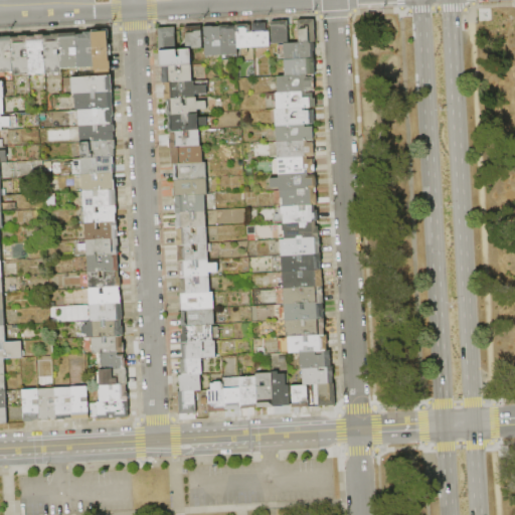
[(299,20),(315,19),(316,42),(315,42),(300,43),(299,20)]
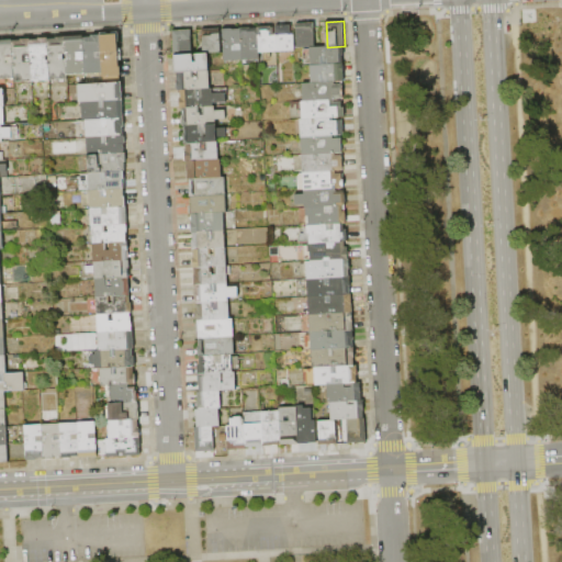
[(298,25),(304,24),(303,23),(314,22),(315,47),(311,48),(299,48),(298,25)]
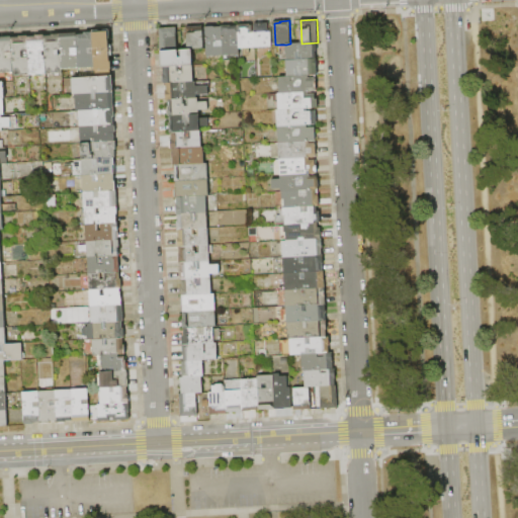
[(254,24),(268,23),(269,30),(271,30),(272,48),(255,49),(254,31),(254,24)]
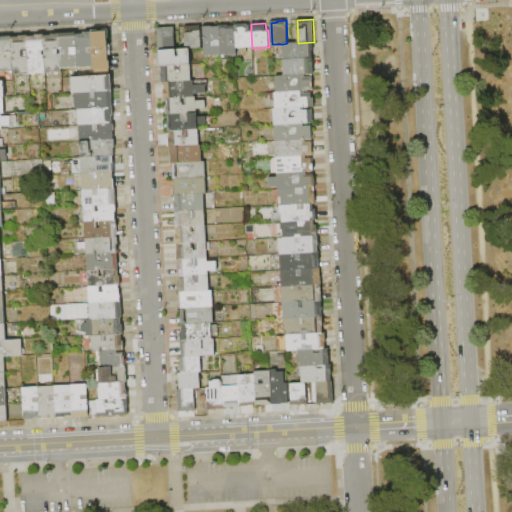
[(236,25),(249,24),(250,31),(251,31),(252,48),(237,49),(236,26),(236,25)]
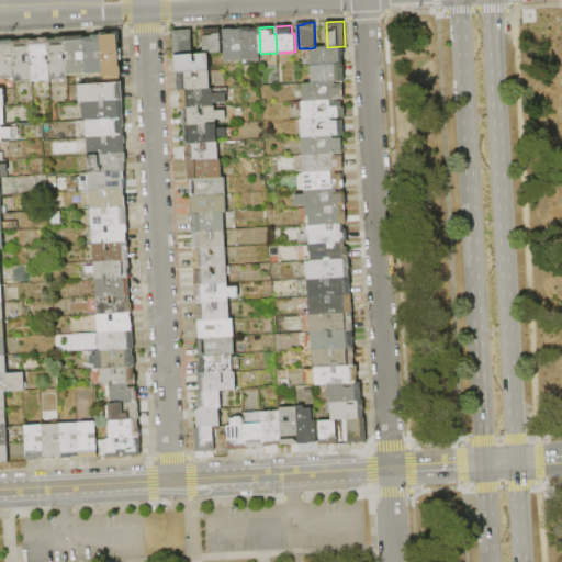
[(240,29),(251,27),(251,29),(259,29),(260,54),(260,59),(243,60),(240,30),(240,29)]
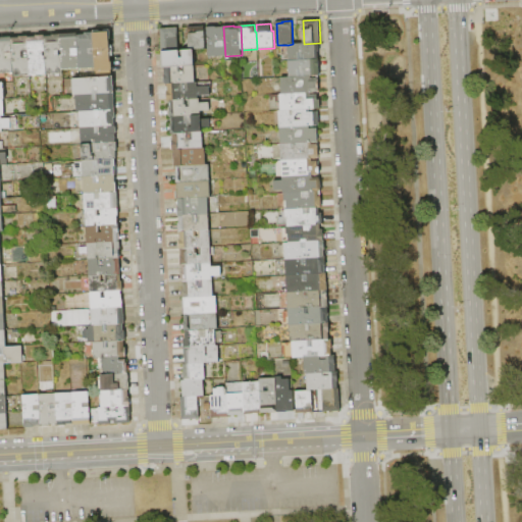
[(188,28),(207,27),(207,28),(208,49),(194,50),(190,50),(188,28)]
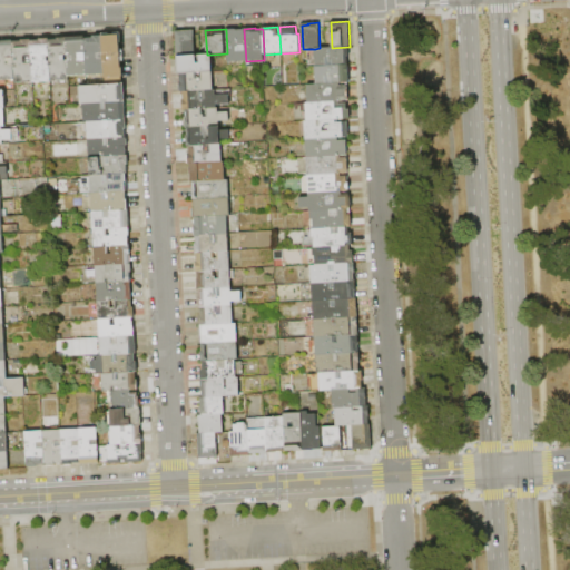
[(226,30),(237,29),(237,30),(244,30),(246,61),(227,62),(227,53),(226,30)]
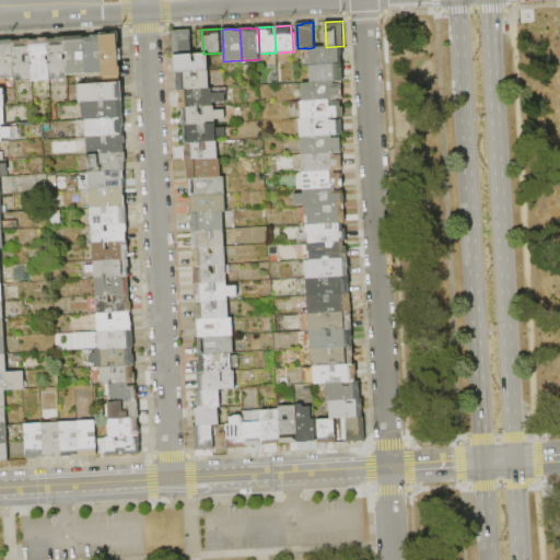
[(174,56),(173,31),(191,30),(193,55),(174,56)]
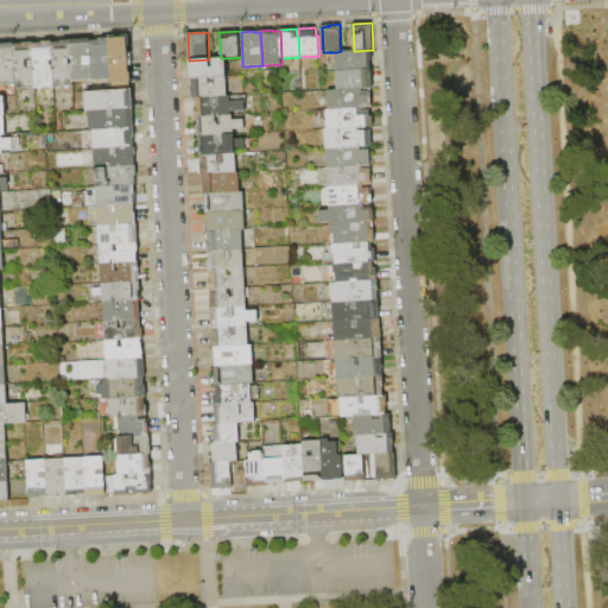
[(109,36),(118,36),(118,38),(122,38),(122,36),(130,35),(130,46),(128,46),(128,52),(132,52),(132,67),(130,67),(130,73),(132,73),(132,82),(112,83),(112,80),(109,38),(109,36)]
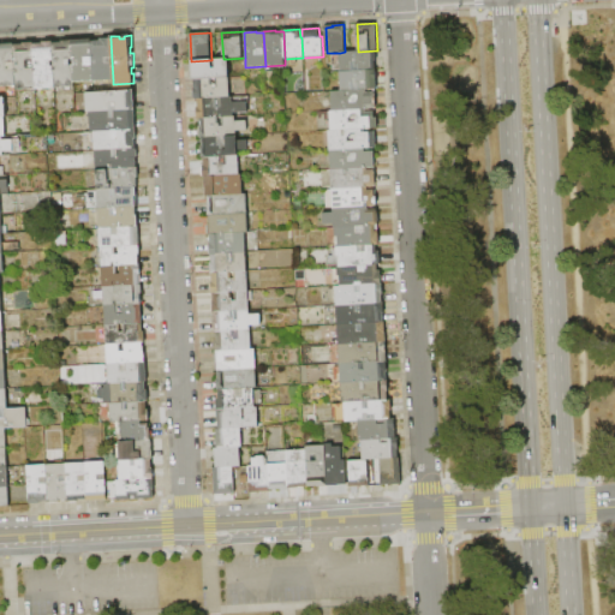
[(91,42),(101,42),(101,39),(111,39),(113,81),(94,82),(91,42)]
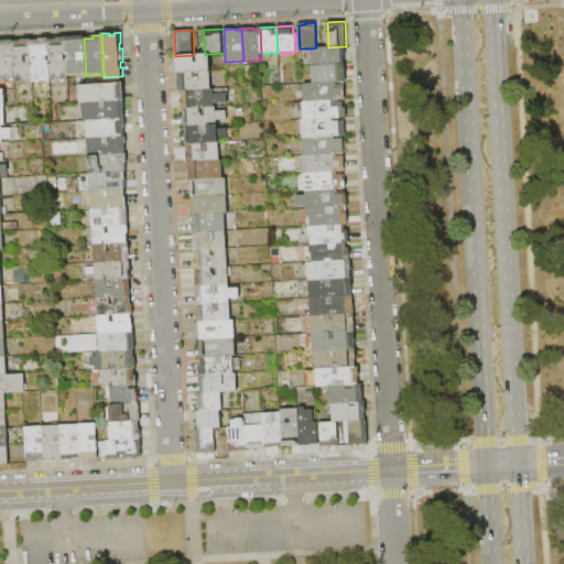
[(49,40),(57,40),(57,38),(66,36),(68,76),(68,80),(51,82),(49,40)]
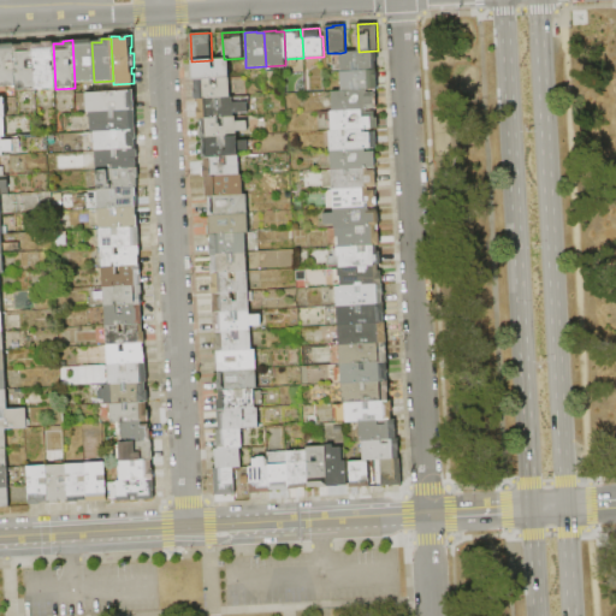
[(72,40),(92,40),(92,42),(94,82),(75,83),(72,40)]
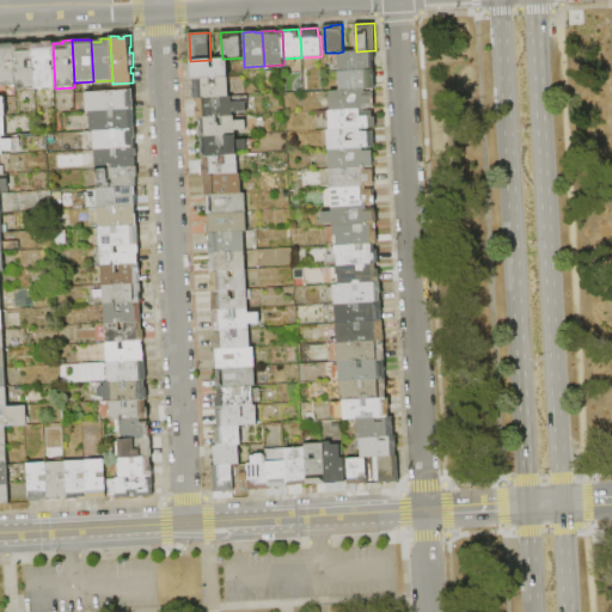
[(13,46),(23,46),(23,43),(34,42),(34,44),(36,89),(16,90),(16,86),(13,46)]
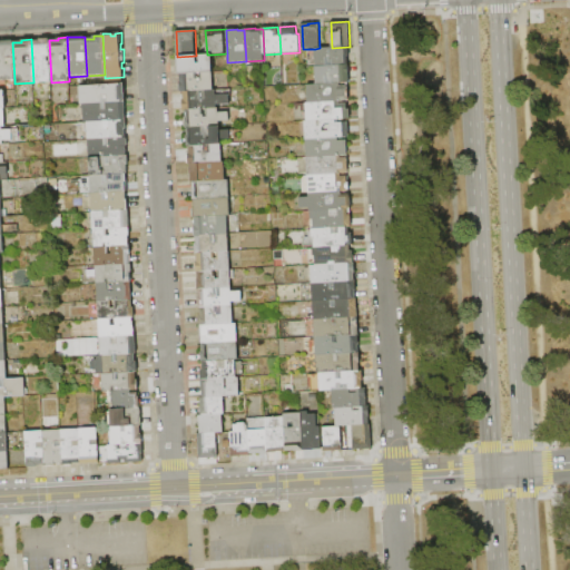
[(31,41),(39,41),(39,39),(49,39),(49,40),(51,82),(33,82),(31,41)]
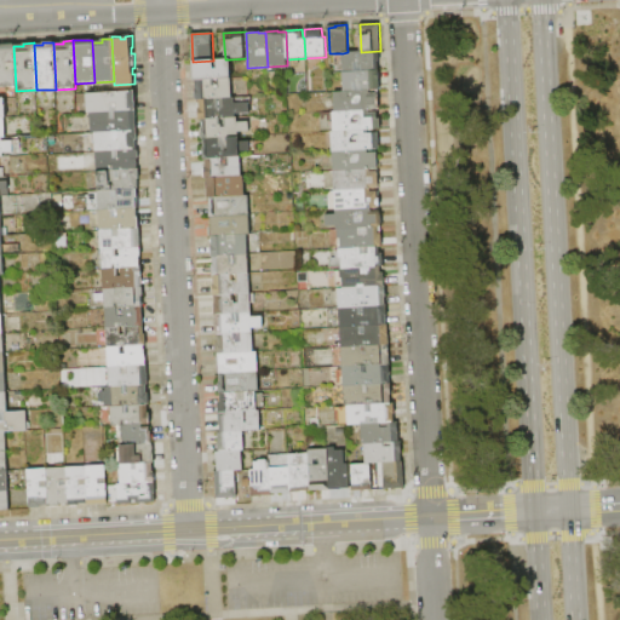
[(0,45),(13,45),(13,46),(16,87),(0,87),(0,45)]
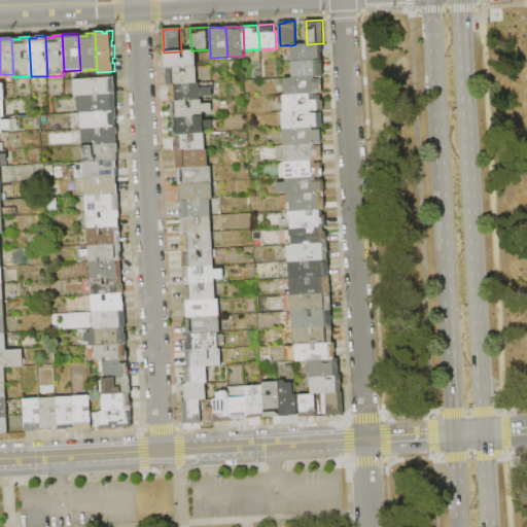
[(322,43),(323,54),(321,54),(322,60),(292,62),(291,45),(295,44),(307,44),(322,43)]
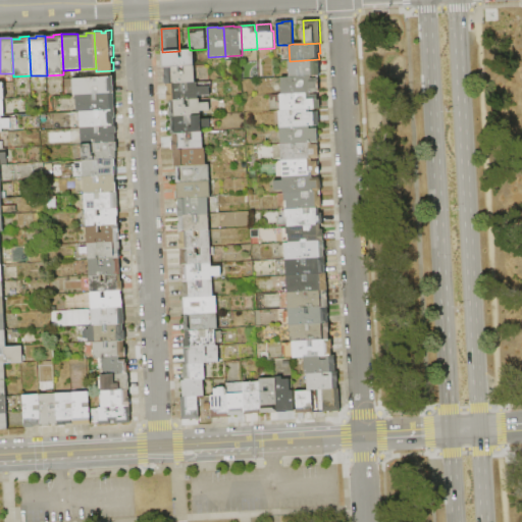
[(163,68),(162,52),(179,51),(190,50),(194,50),(194,66),(165,68),(163,68)]
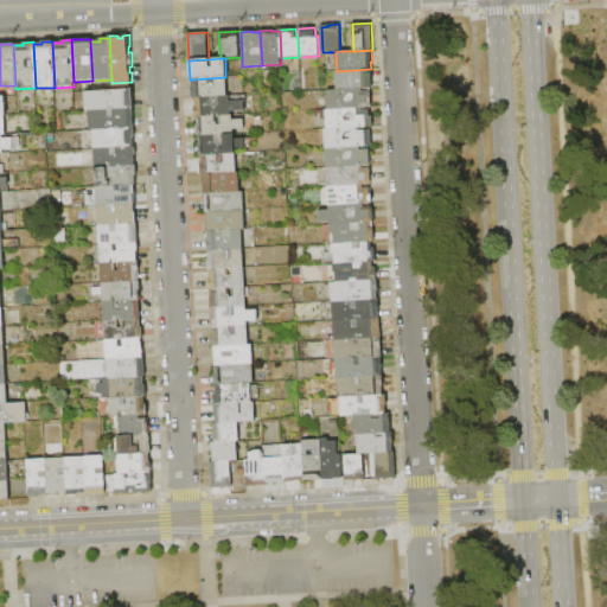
[(371,69),(372,89),(363,89),(337,90),(336,71),(337,71),(371,69)]
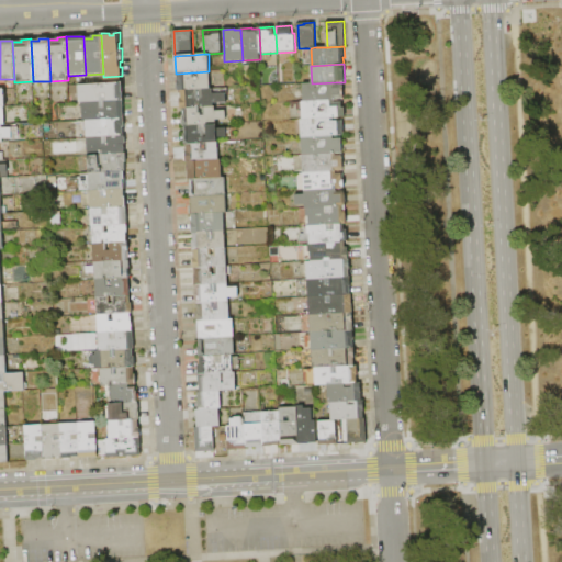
[(178,91),(177,81),(178,81),(178,74),(209,71),(210,89),(181,91),(178,91)]
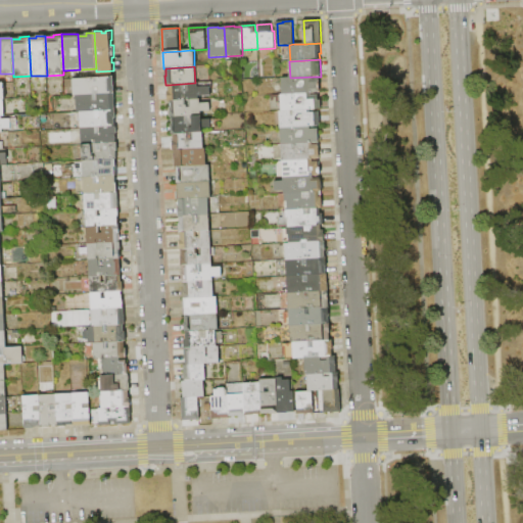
[(74,79),(114,77),(115,94),(77,96),(74,96),(74,79)]
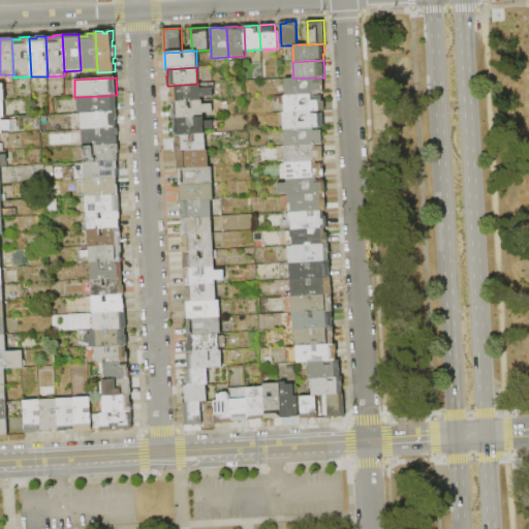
[(316,78),(316,81),(323,81),(324,94),(315,94),(286,96),(285,80),(293,79),(316,78)]
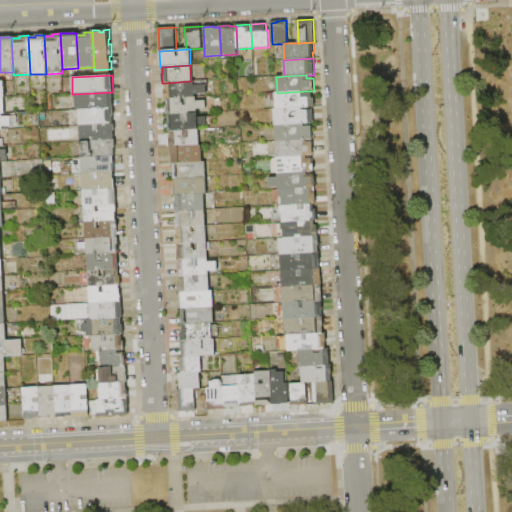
[(165,99),(164,89),(165,89),(165,83),(191,81),(194,81),(194,85),(205,85),(206,94),(195,94),(195,98),(167,99),(165,99)]
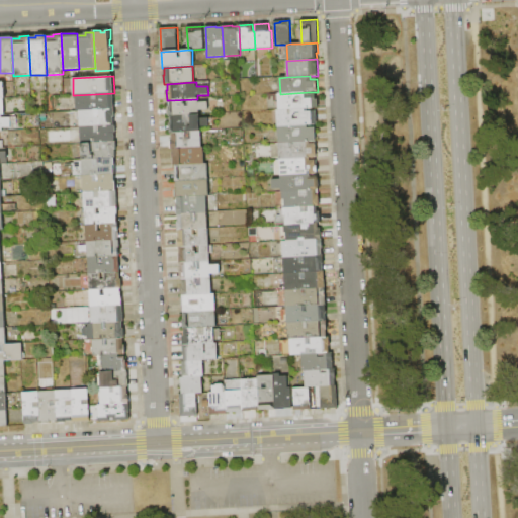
[(278,94),(280,94),(309,92),(309,94),(316,94),(316,99),(318,99),(319,108),(308,109),(279,110),(278,94)]
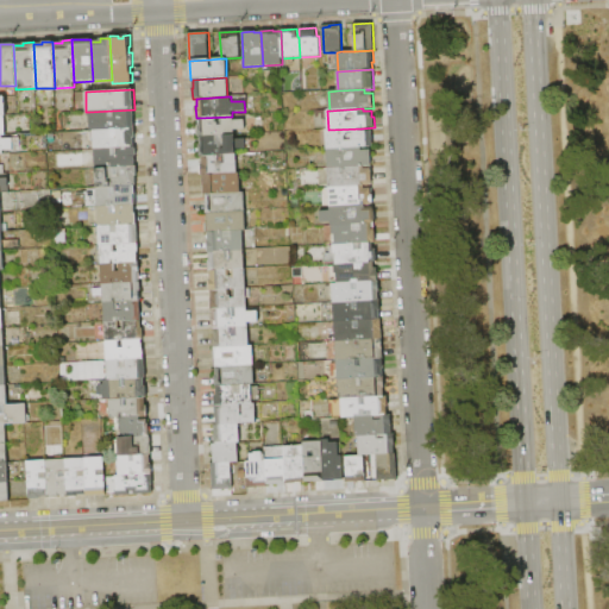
[(135,110),(136,129),(94,131),(90,131),(89,112),(135,110)]
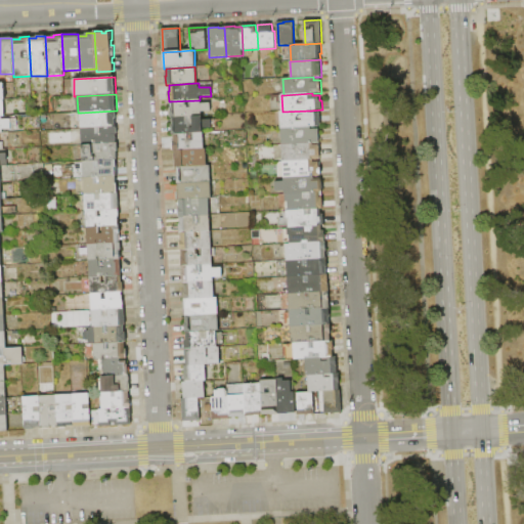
[(171,118),(170,108),(171,107),(171,101),(200,100),(201,100),(201,104),(211,103),(212,112),(202,113),(202,116),(172,118),(171,118)]
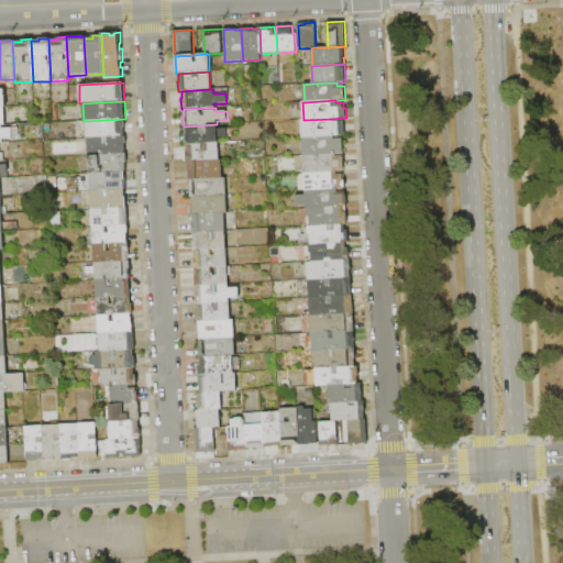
[(125,119),(125,128),(124,128),(124,136),(88,139),(87,121),(125,119)]
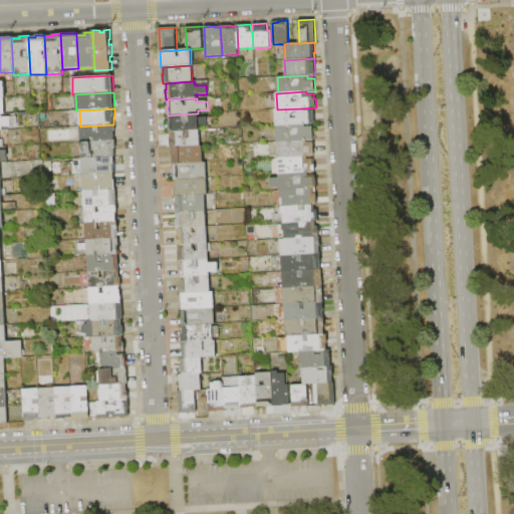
[(305,108),(306,110),(314,110),(315,124),(305,124),(275,126),(275,109),(277,109),(305,108)]
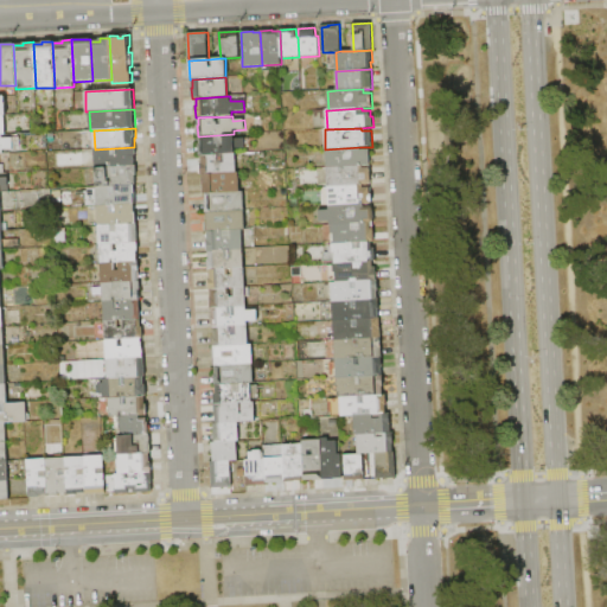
[(199,155),(198,144),(200,144),(199,136),(234,134),(234,139),(246,139),(246,148),(234,148),(234,153),(200,155),(199,155)]
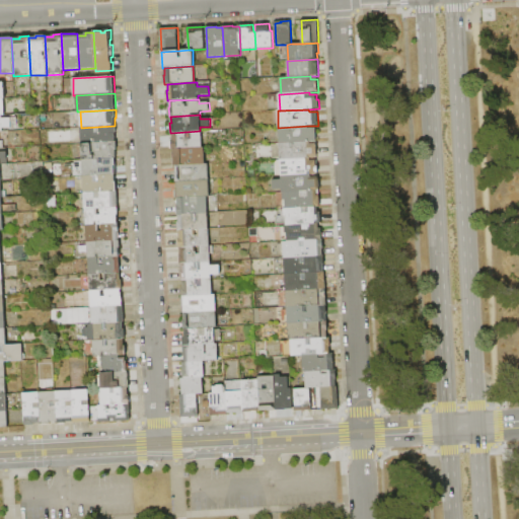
[(0,116),(2,116),(3,119),(11,118),(12,128),(3,129),(3,132),(0,132),(0,116)]
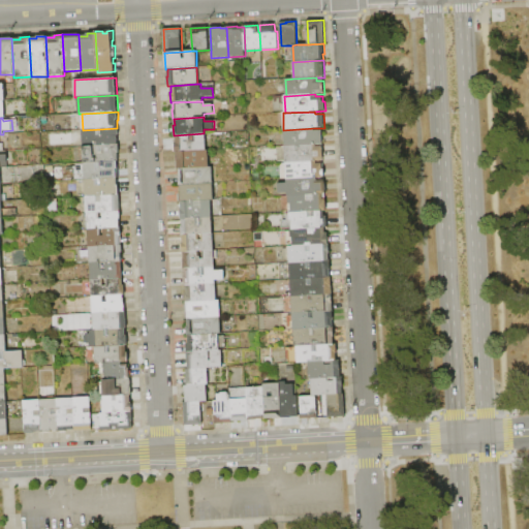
[(118,128),(119,136),(117,136),(117,145),(83,147),(83,130),(117,128),(118,128)]
